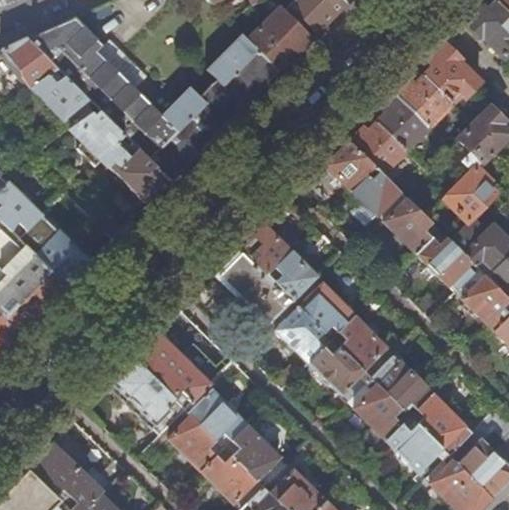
[(333,18),(349,2),(347,0),(297,0),(292,5),(287,0),(276,0),(281,4),(314,37),(333,18)]
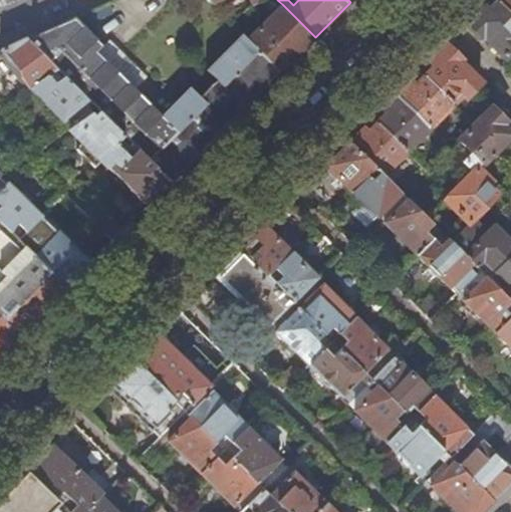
[(510,10),(500,0),(492,0),(488,5),(470,23),(484,37),(486,35),(507,56),(510,52),(510,10)]
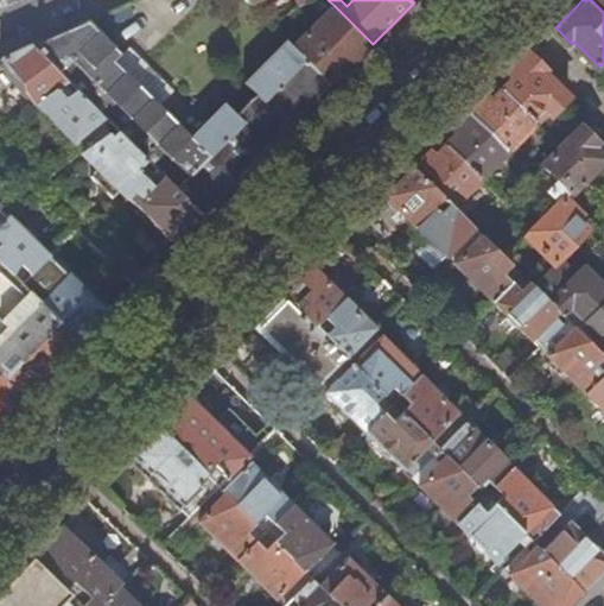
[(591,0),(603,12),(603,0),(591,0)]
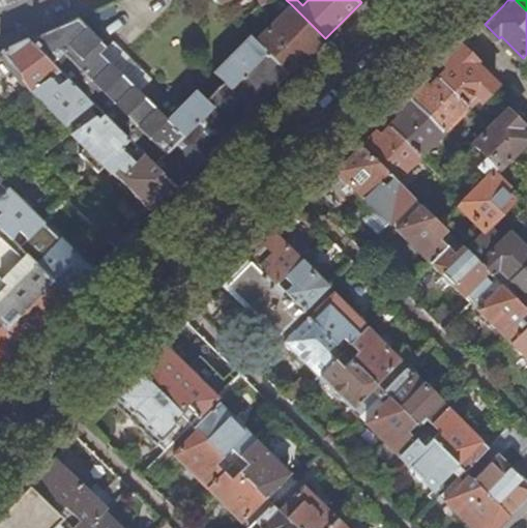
[(325,38),(291,4),(257,38),(291,72),(317,47),(325,38)]
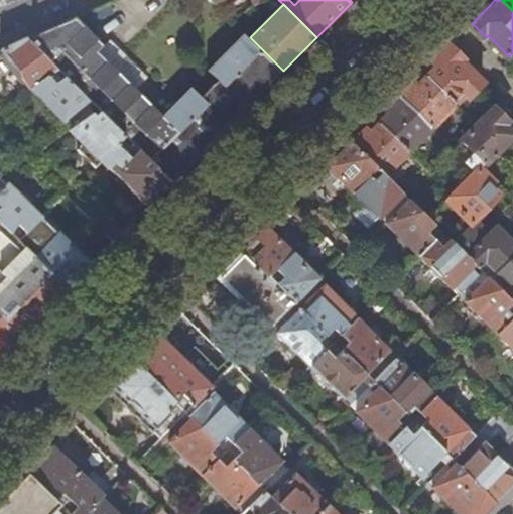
[(163,114),(100,49),(105,44),(78,16),(29,37),(62,71),(102,110),(136,144),(174,181),(239,116),(283,71),(250,37),(245,32),(210,68),(220,78),(202,95),(193,86),(163,114)]
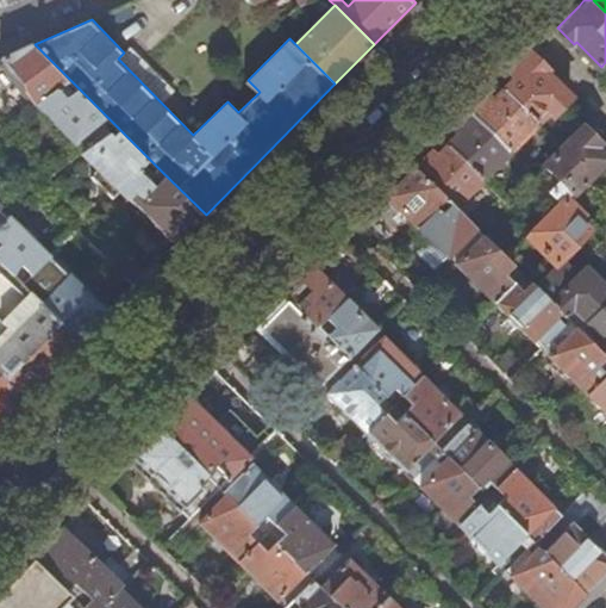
[(74,84),(35,44),(4,57),(41,106),(74,84)]
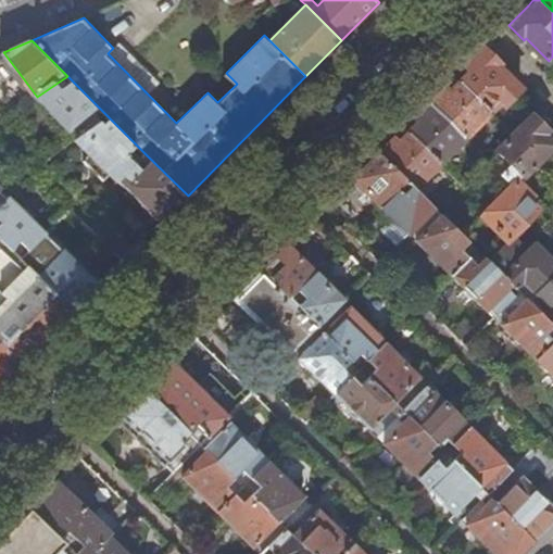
[(523,88),(500,65),(501,63),(486,48),(465,68),(457,77),(492,111),(502,101),(506,104),(523,88)]
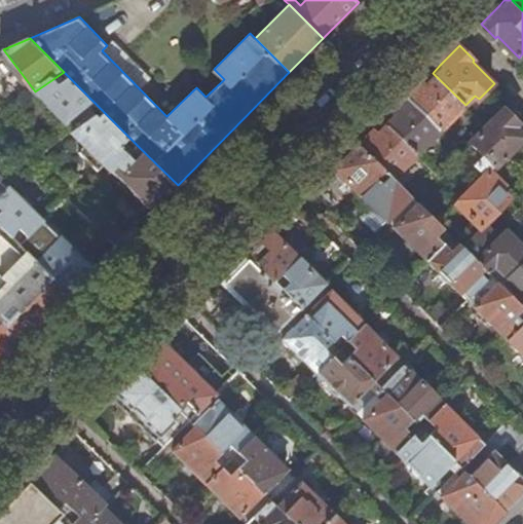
[(104,112),(64,72),(35,91),(75,133),(104,112)]
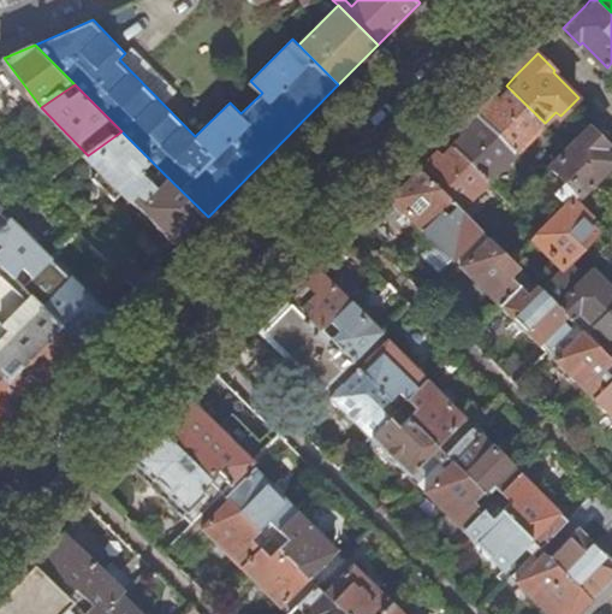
[(545,123),(506,86),(498,94),(477,113),(517,151),(545,123)]
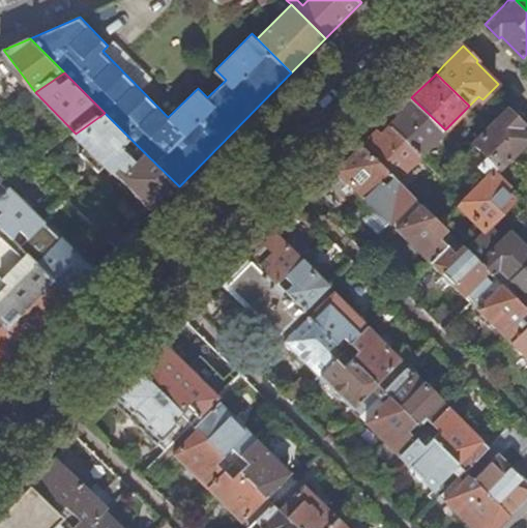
[(445,129),(411,97),(396,114),(387,122),(420,154),(445,129)]
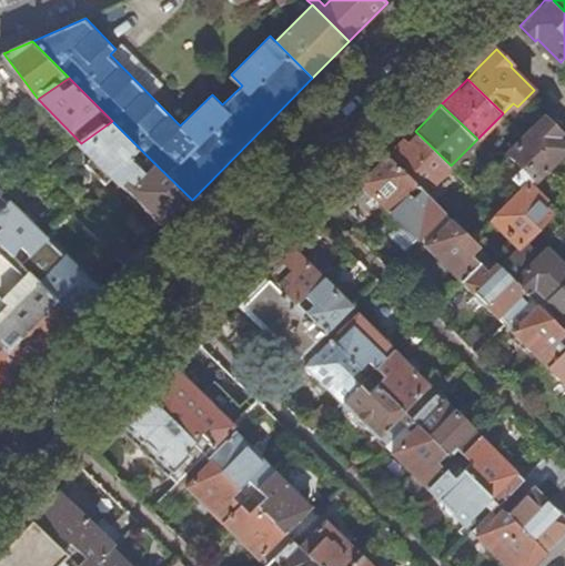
[(23,122),(16,114),(7,121),(16,130),(23,122)]
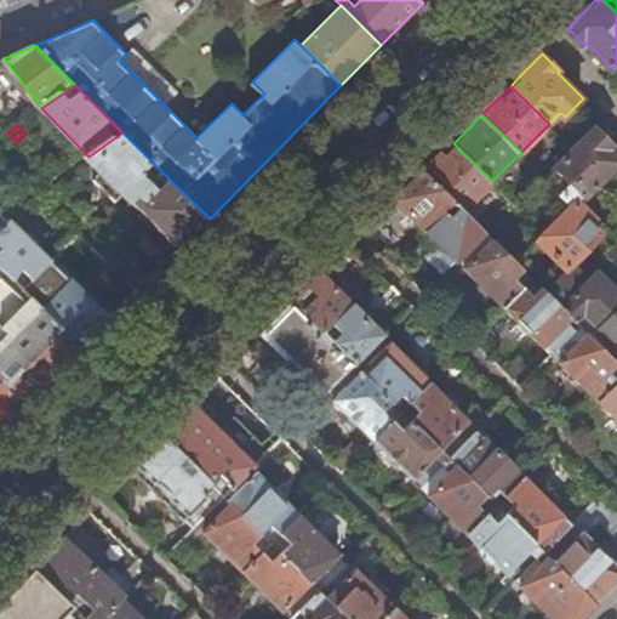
[(575,205),(616,160),(616,148),(595,128),(558,168),(575,185),(564,196),(575,205)]
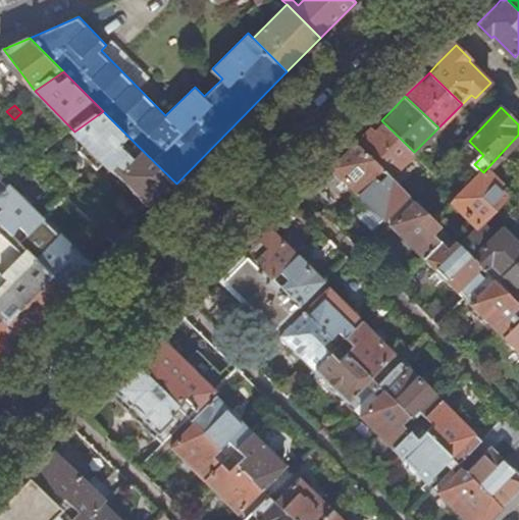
[(138,146),(103,111),(74,132),(88,144),(80,152),(98,168),(105,161),(114,170),(138,146)]
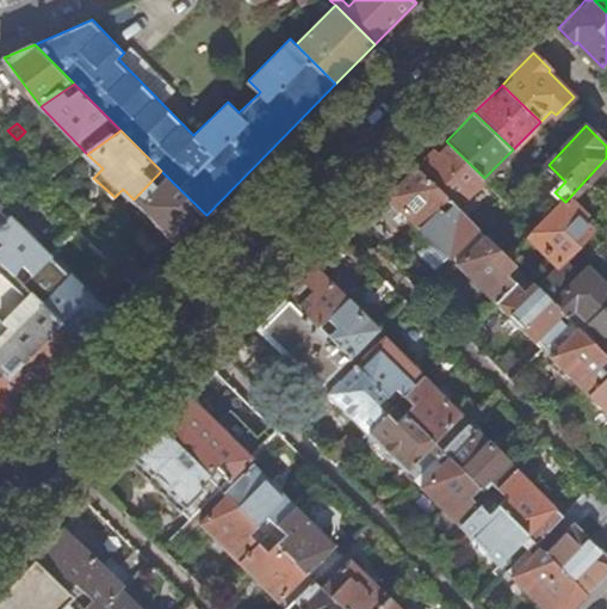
[(484,178),(446,141),(439,149),(420,168),(448,197),(457,205),(484,178)]
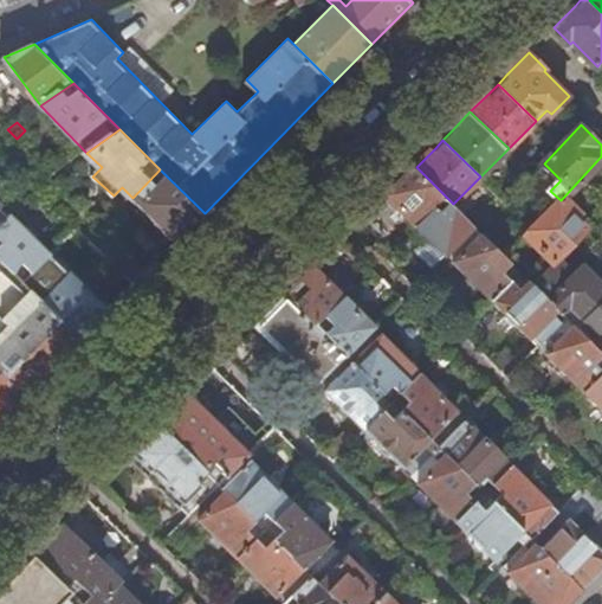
[(583,201),(601,182),(601,156),(561,200),(528,235),(555,262),(560,256),(593,224),(567,198),(573,192),(583,201)]
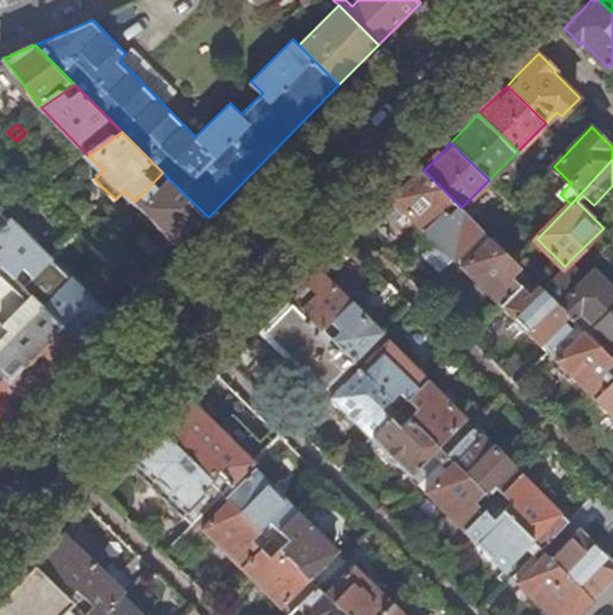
[(425,228),(453,199),(424,170),(410,185),(395,199),(425,229),(425,228)]
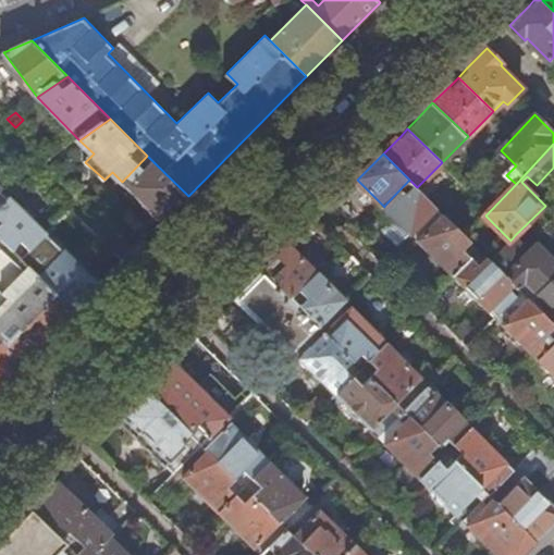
[(188,196),(147,156),(122,182),(163,222),(170,216),(188,196)]
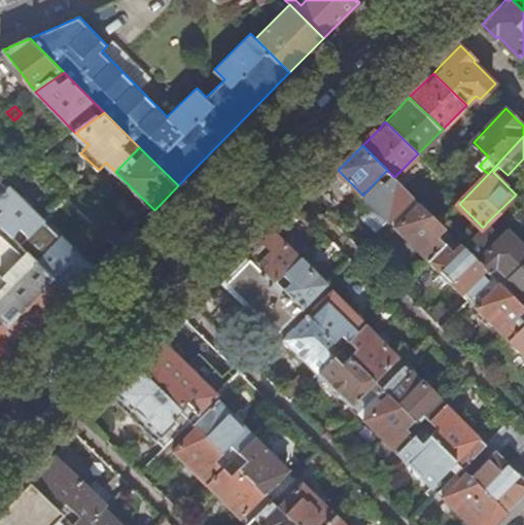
[(389,220),(414,197),(394,177),(387,170),(363,195),(363,196),(389,221),(389,220)]
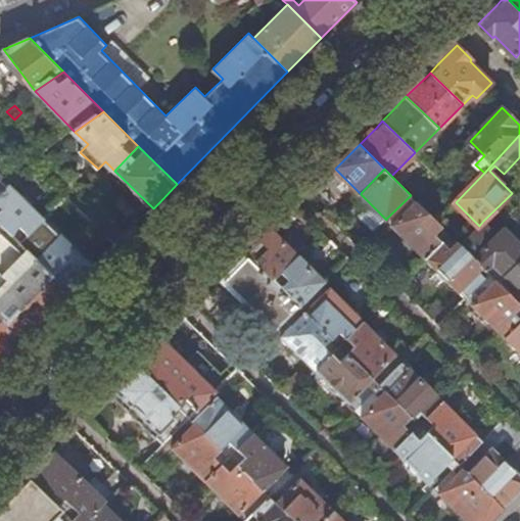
[(43,219),(3,179),(0,182),(0,223),(19,242),(41,222),(43,219)]
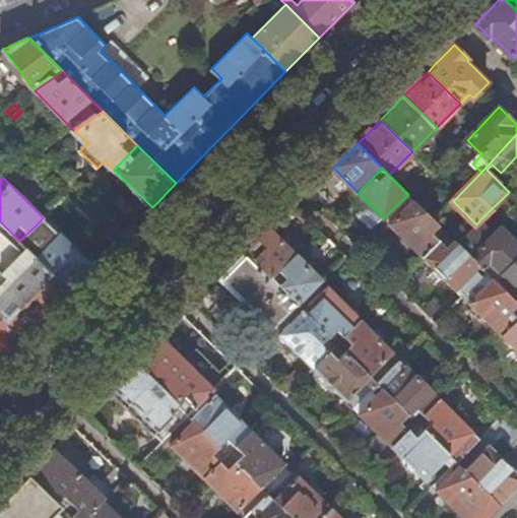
[(448,234),(408,194),(384,217),(384,218),(424,257),(448,234)]
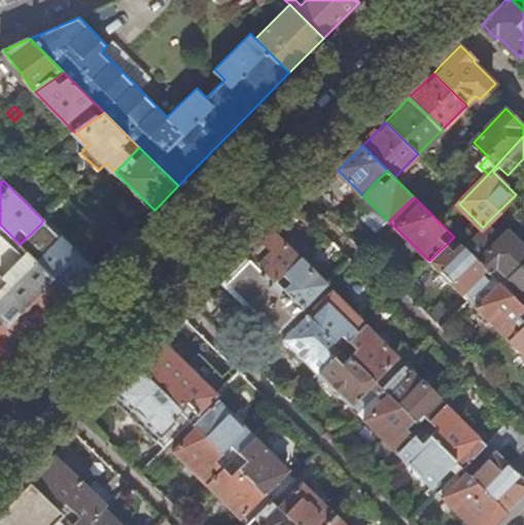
[(523,246),(509,232),(501,238),(487,222),(483,228),(464,246),(493,276),(502,285),(523,265),(523,246)]
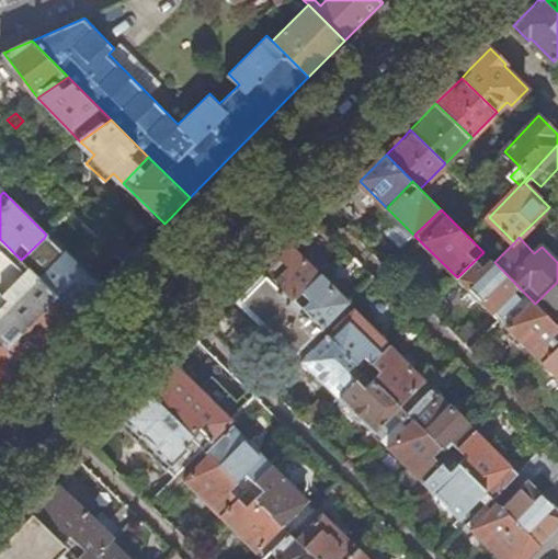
[(102,286),(64,252),(43,273),(36,266),(54,248),(44,238),(21,260),(76,314),(92,296),(102,286)]
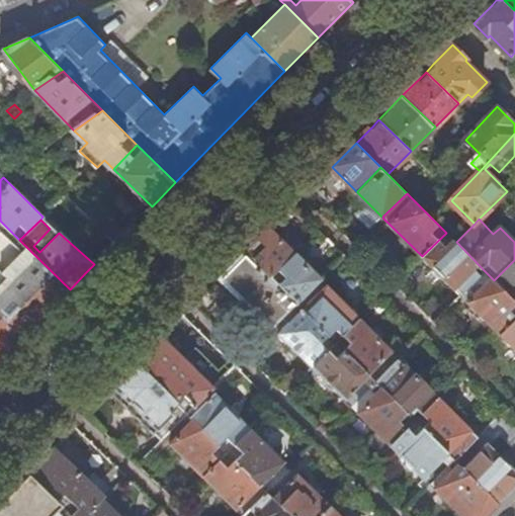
[(70,289),(19,240),(0,221),(0,313),(24,336),(59,302),(70,289)]
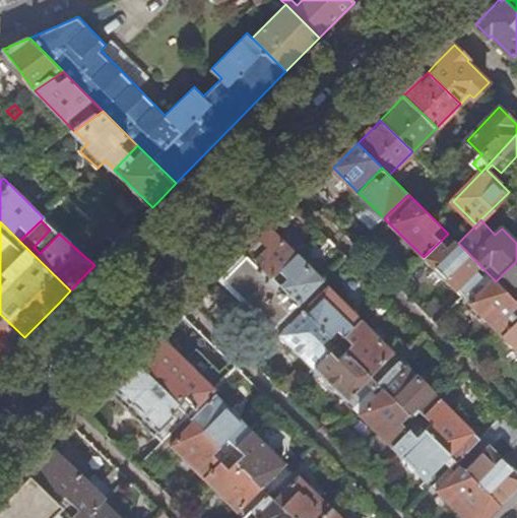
[(273,279),(298,255),(308,244),(294,229),(281,241),(271,231),(253,249),(248,255),(273,279)]
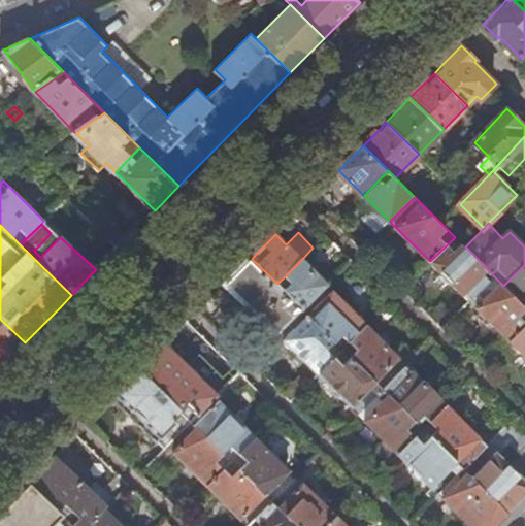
[(494,276),(465,247),(455,237),(430,261),(470,301),(470,300),(494,276)]
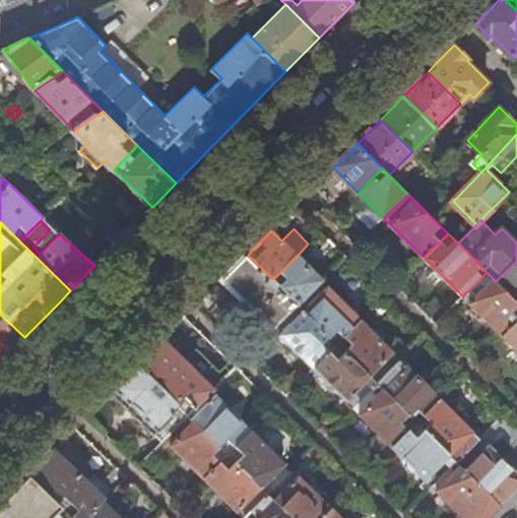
[(298,304),(273,279),(248,255),(240,262),(198,304),(223,329),(250,305),(261,316),(274,328),(275,327),(298,304)]
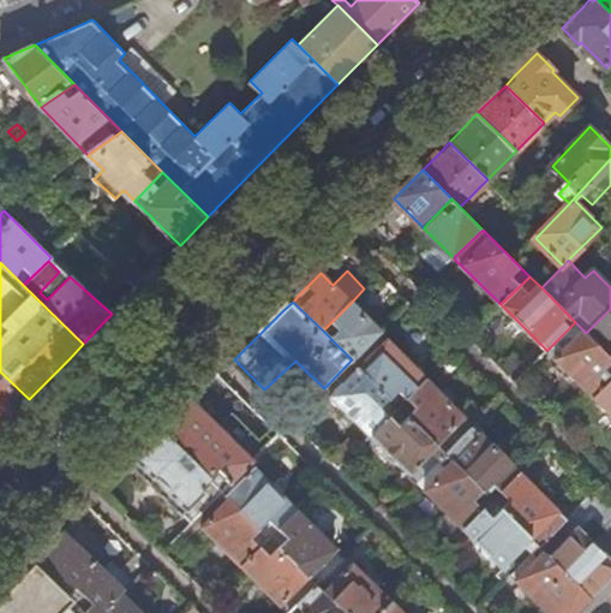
[(381,331),(352,302),(323,331),(352,359),(381,331)]
